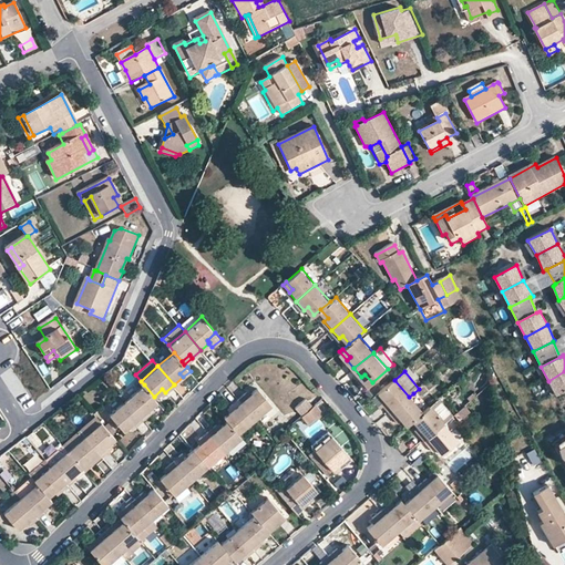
[(564,371),(548,381),(556,396),(564,390),(564,371)]
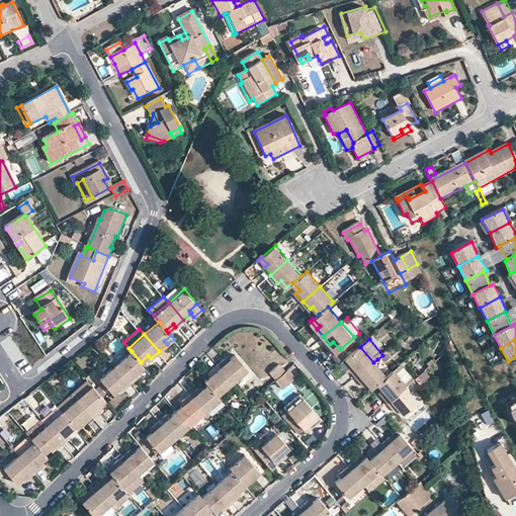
[(333,342),(330,344),(336,352),(340,349),(333,342)]
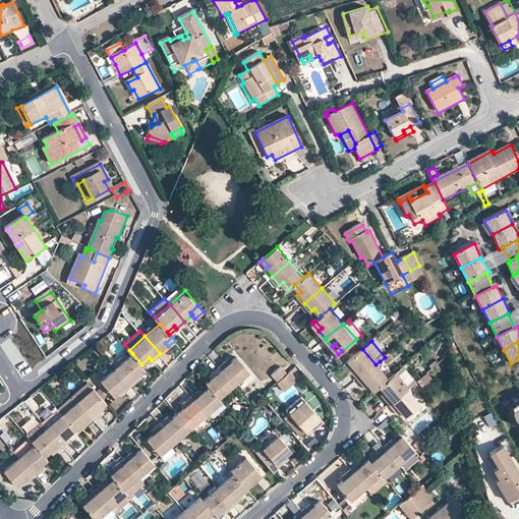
[(362,349),(348,362),(354,369),(351,371),(353,373),(358,380),(376,364),(362,349)]
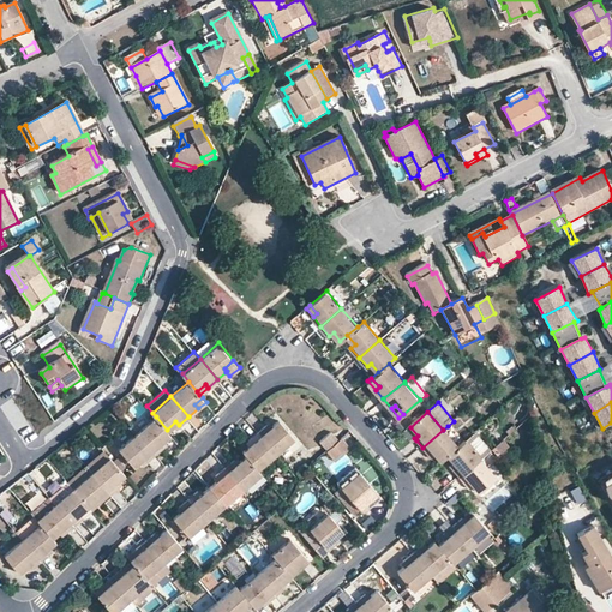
[(137,432),(155,453),(165,445),(161,441),(171,433),(167,430),(156,417),(137,432)]
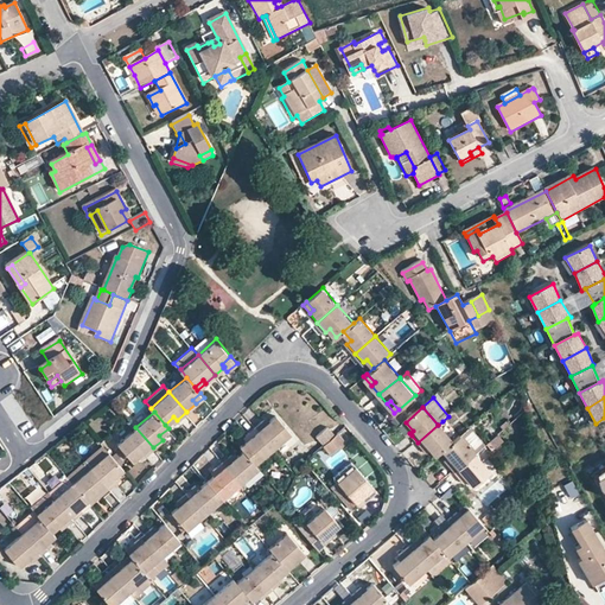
[(258,431),(274,450),(291,435),(287,430),(278,419),(269,425),(267,422),(258,431)]
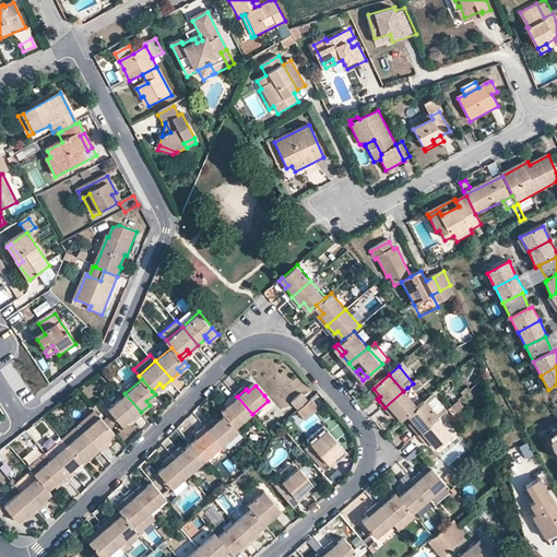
[(379,401),(377,399),(380,396),(374,389),(374,388),(367,394),(376,404),(379,401)]
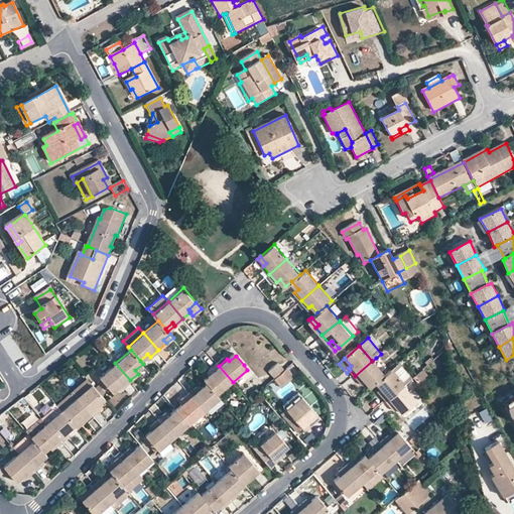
[(376,358),(372,361),(380,371),(384,368),(376,358)]
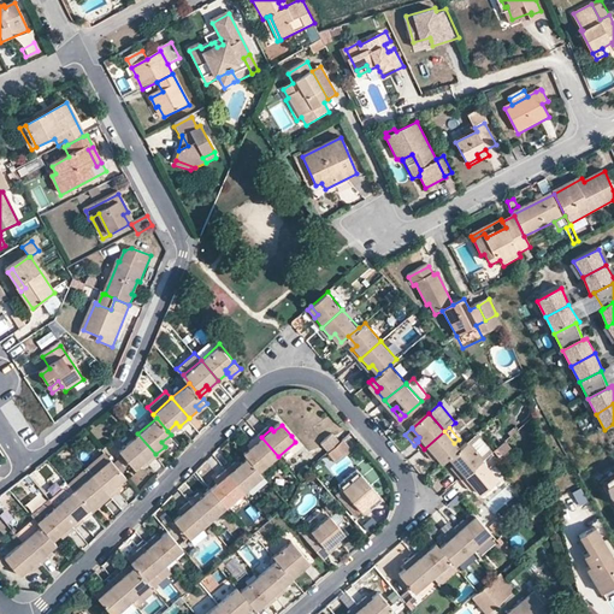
[(436,456),(443,465),(450,459),(461,450),(454,443),(444,431),(424,449),(432,459),(436,456)]
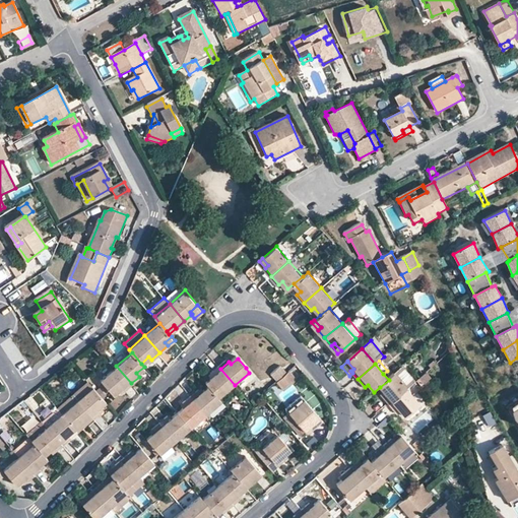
[(101,379),(114,393),(120,387),(123,391),(131,383),(116,366),(101,379)]
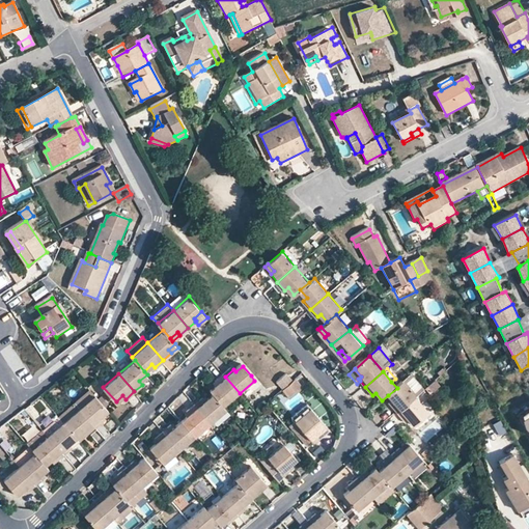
[(277,384),(283,391),(291,385),(293,383),(286,376),(277,384)]
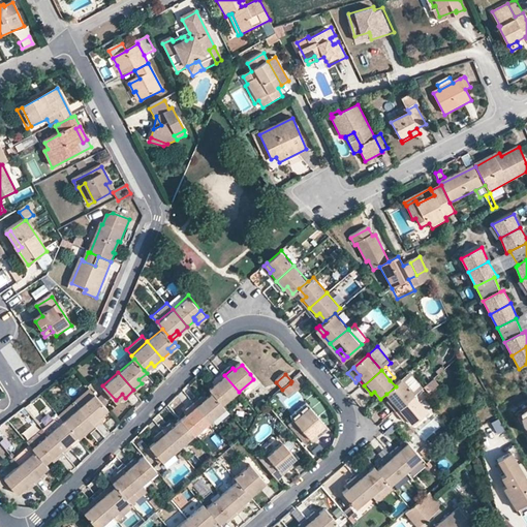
[(424,390),(410,374),(402,381),(414,397),(424,390)]
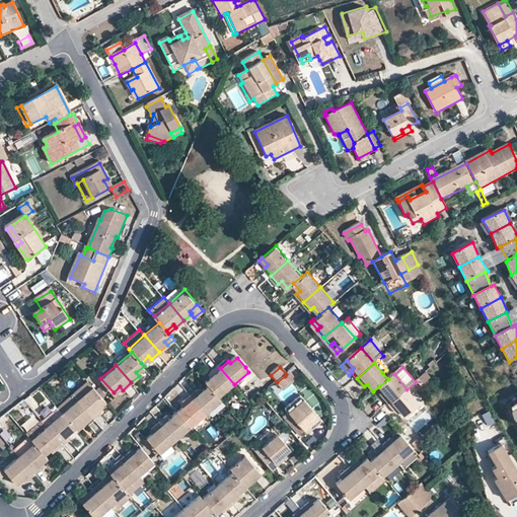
[(209,387),(219,398),(234,384),(220,368),(211,375),(214,377),(207,384),(209,387)]
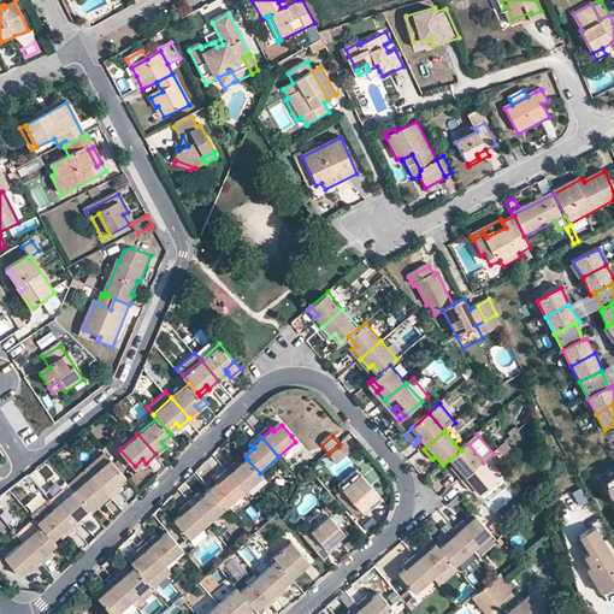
[(340,444),(338,447),(347,458),(352,453),(343,442),(340,444)]
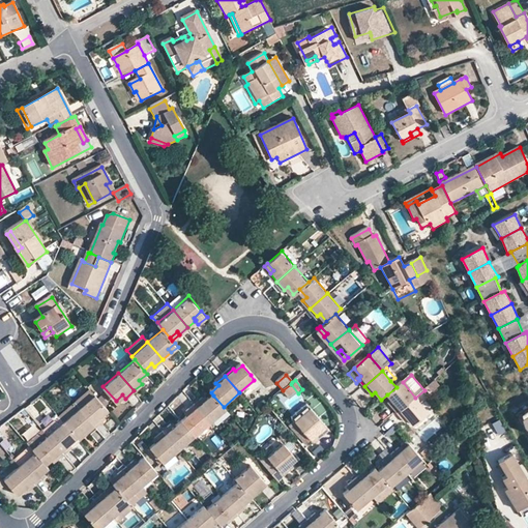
[(390,405),(397,413),(415,398),(403,382),(397,387),(387,394),(393,402),(390,405)]
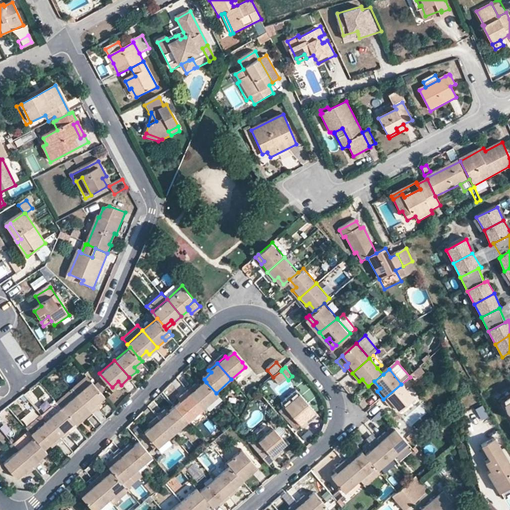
[(280,387),(288,380),(281,371),(273,377),(272,378),(280,387)]
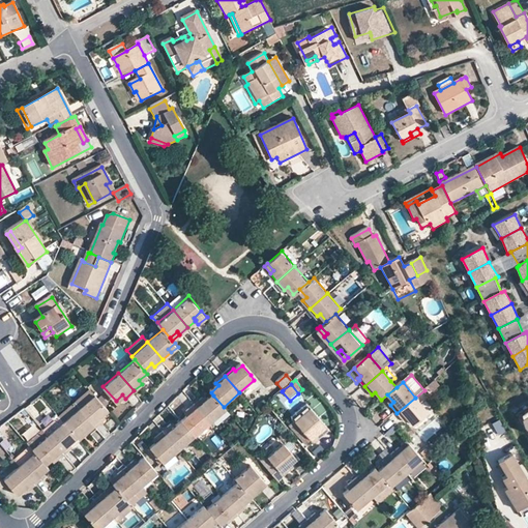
[(80,409),(95,396),(90,389),(75,403),(80,409)]
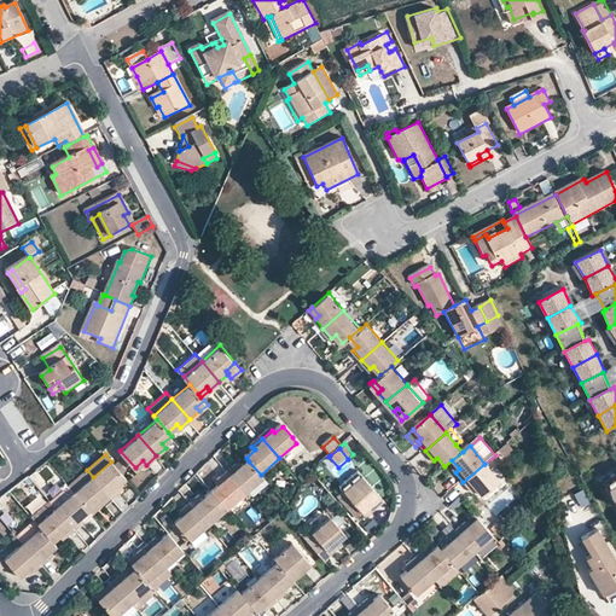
[(93,477),(111,498),(121,489),(117,486),(126,478),(111,462),(93,477)]
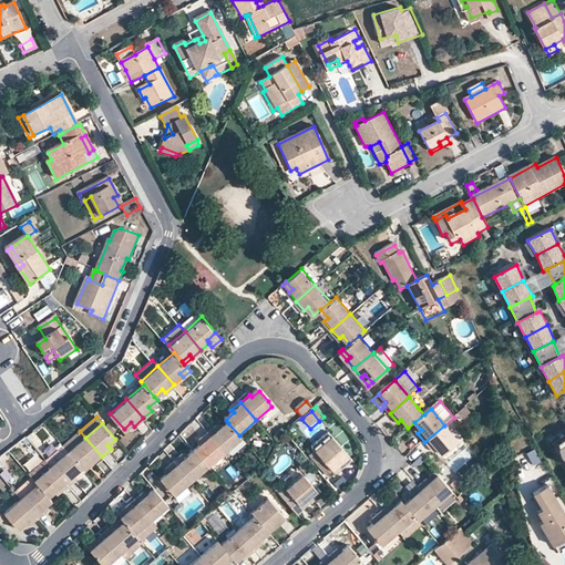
[(209,434),(226,453),(228,451),(242,440),(243,439),(239,435),(228,423),(222,430),(219,427),(209,434)]
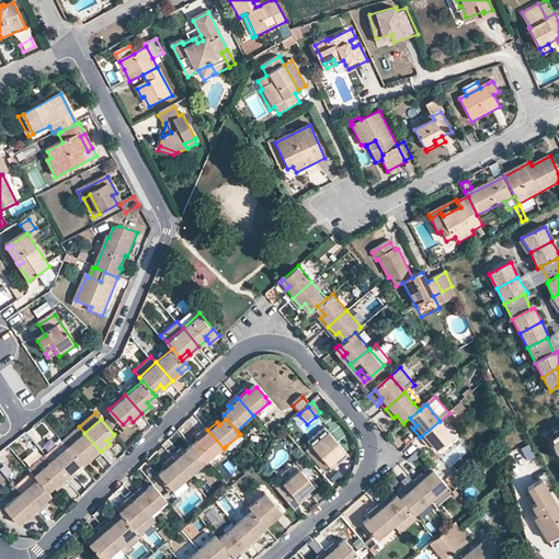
[(432,443),(438,451),(454,437),(440,421),(420,437),(428,446),(432,443)]
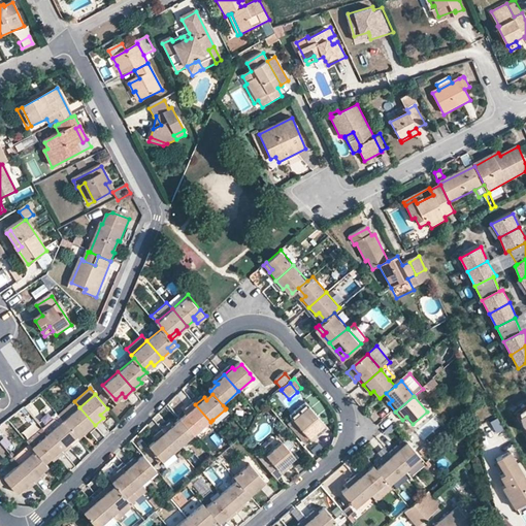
[(64,421),(79,407),(74,401),(59,415),(64,421)]
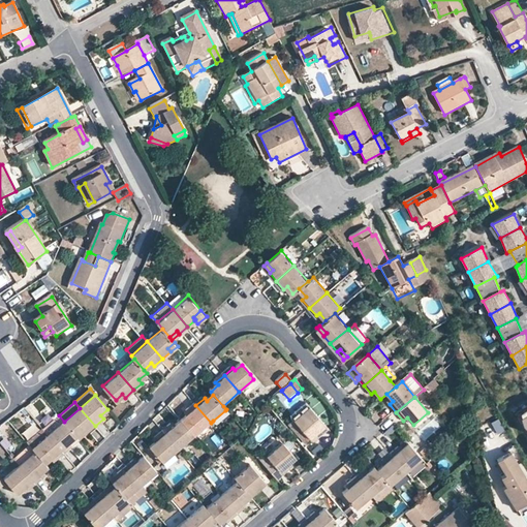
[(326,426),(307,404),(292,416),(300,425),(293,430),(305,443),(310,438),(313,442),(321,436),(318,432),(326,426)]
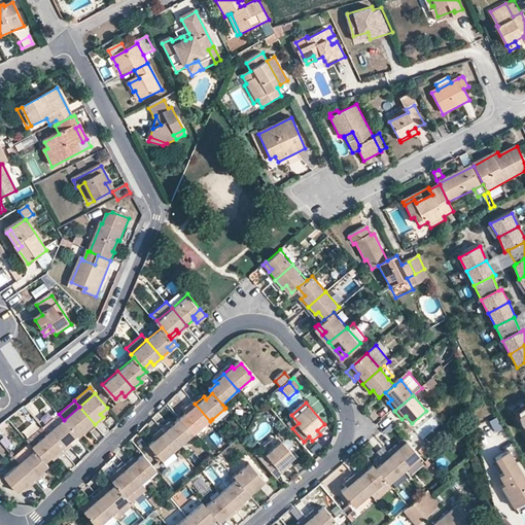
[(181,420),(194,434),(210,421),(195,404),(186,411),(188,414),(181,420)]
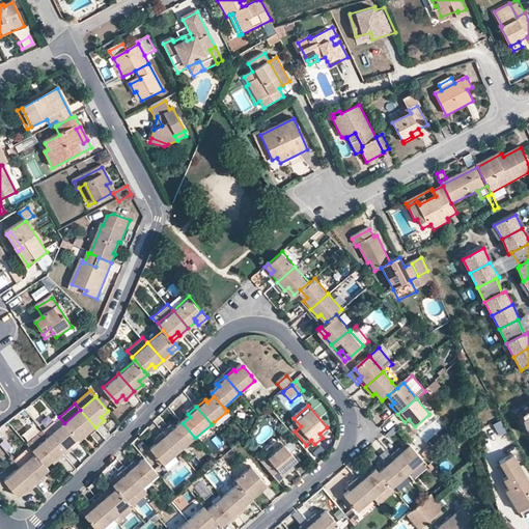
[(528,408),(520,414),(528,428),(528,408)]
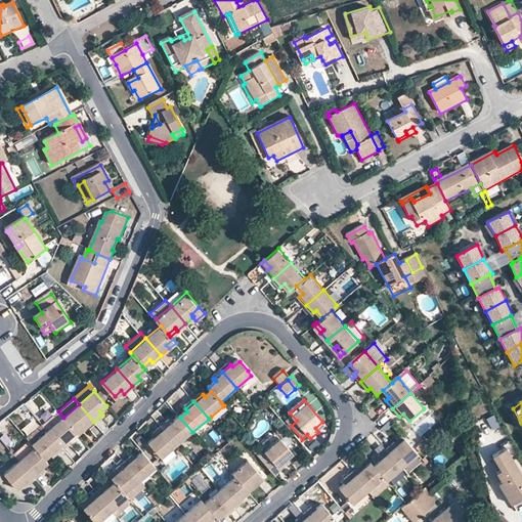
[(63,418),(76,432),(83,425),(86,429),(94,422),(79,404),(63,418)]
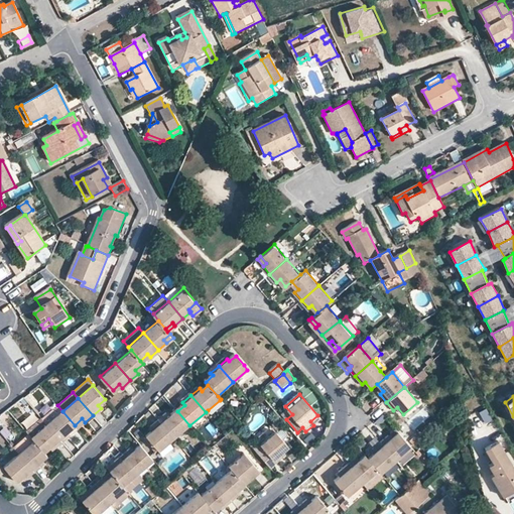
[(220,400),(208,410),(213,415),(224,405),(220,400)]
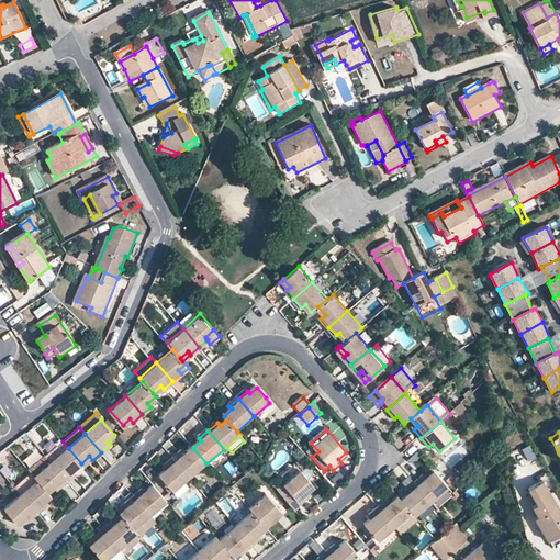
[(46,456),(52,461),(68,448),(63,441),(46,456)]
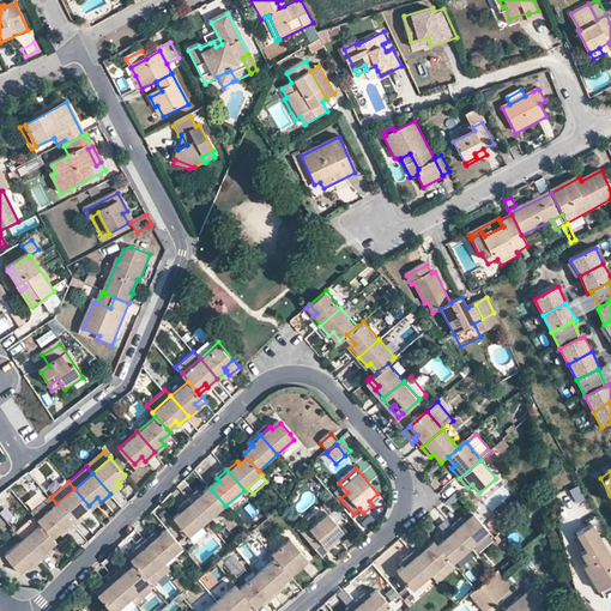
[(56,503),(74,525),(83,516),(80,513),(89,506),(74,489),(56,503)]
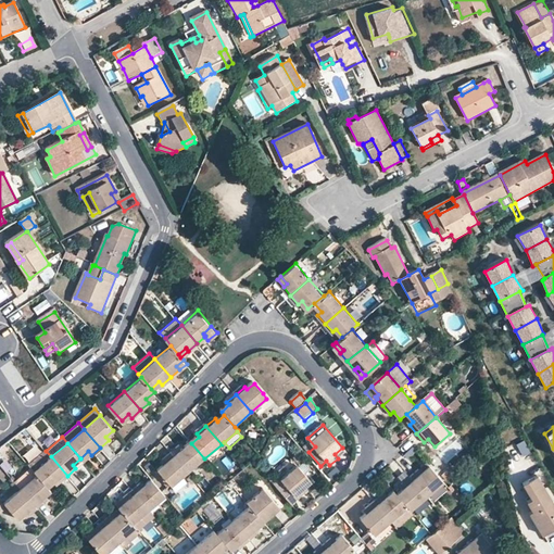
[(172,455),(188,474),(194,467),(204,458),(191,443),(183,451),(180,448),(172,455)]
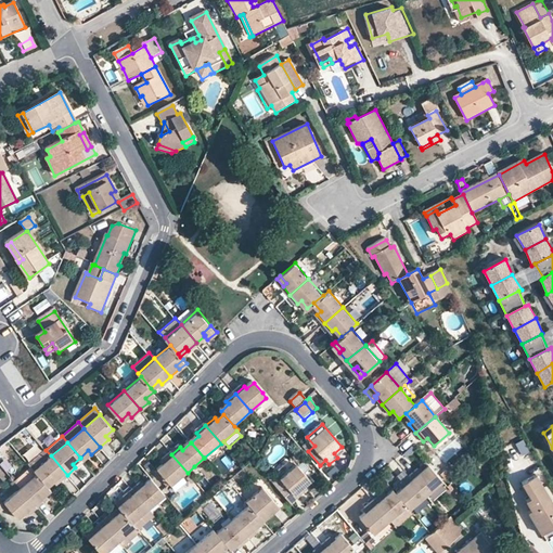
[(158,471),(171,486),(188,473),(171,454),(163,462),(165,464),(158,471)]
